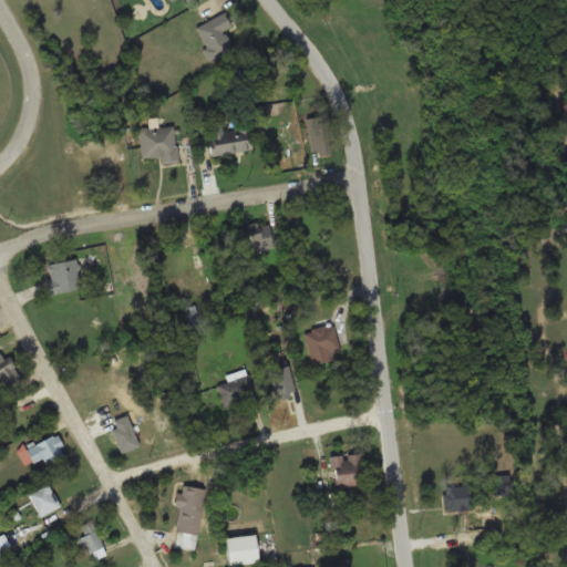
[(233,48),(224,31),(234,24),(226,11),(195,29),(212,59),(233,48)]
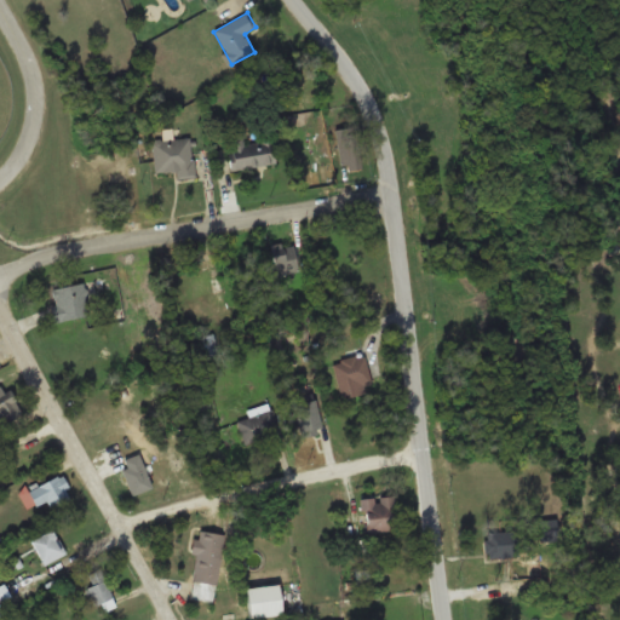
[(277,162),(273,137),(246,142),(245,133),(228,136),(234,170),(277,162)]
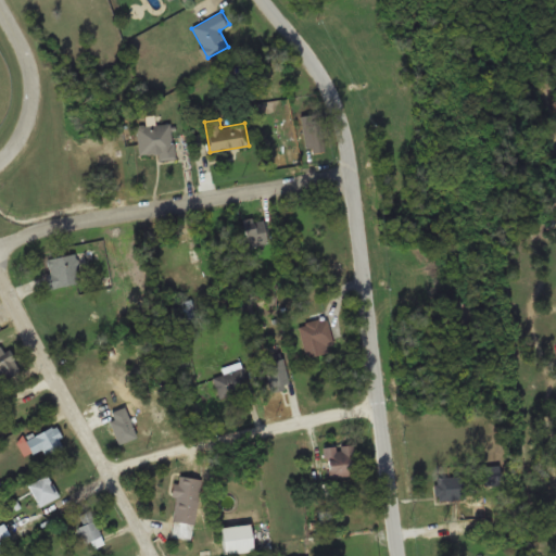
[(140,154),(173,150),(169,123),(137,127),(140,154)]
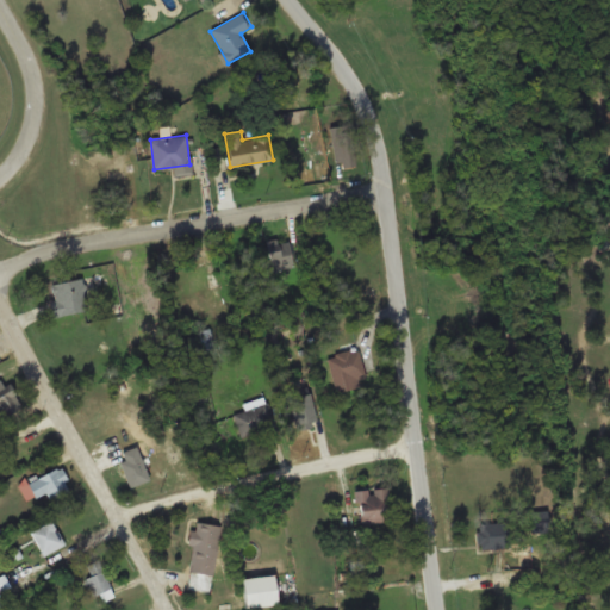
[(353,163),(352,142),(340,143),(341,165),(353,163)]
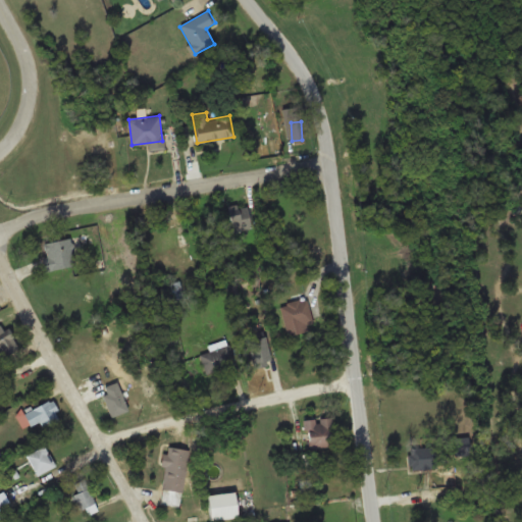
[(251,228),(247,208),(229,211),(232,231),(251,228)]
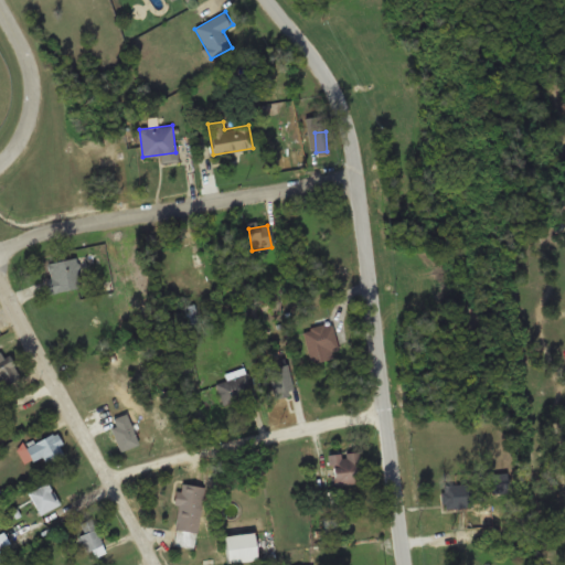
[(208,278),(203,247),(176,252),(180,284),(208,278)]
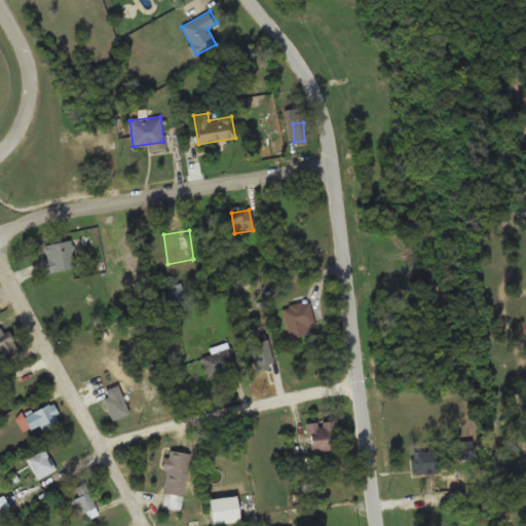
[(49,271),(76,267),(72,240),(45,243),(49,271)]
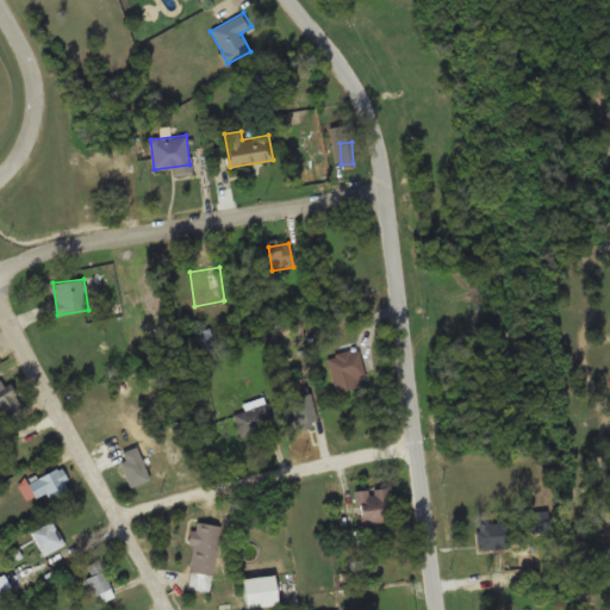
[(329,356),(336,391),(367,384),(359,349),(329,356)]
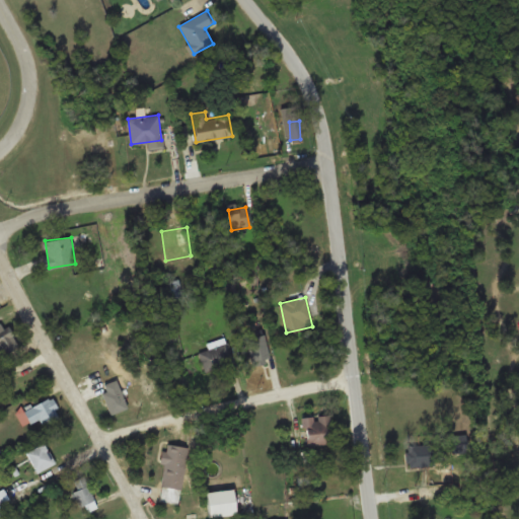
[(0,355),(17,347),(5,322),(0,324),(0,355)]
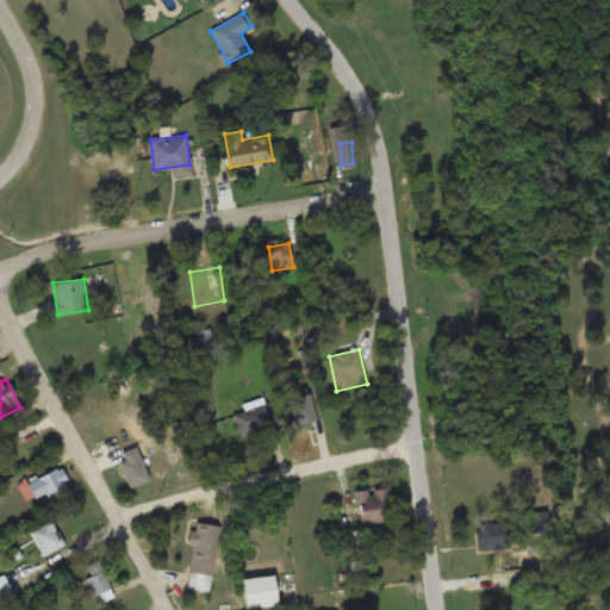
[(317,424),(310,392),(286,397),(293,429),(317,424)]
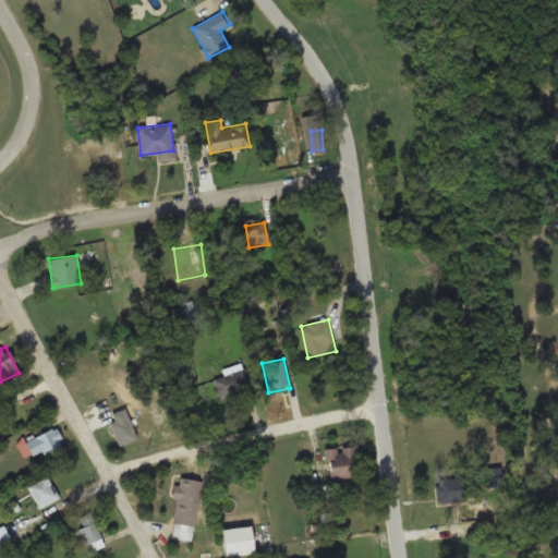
[(214,378),(218,399),(253,391),(247,366),(227,371),(227,376),(214,378)]
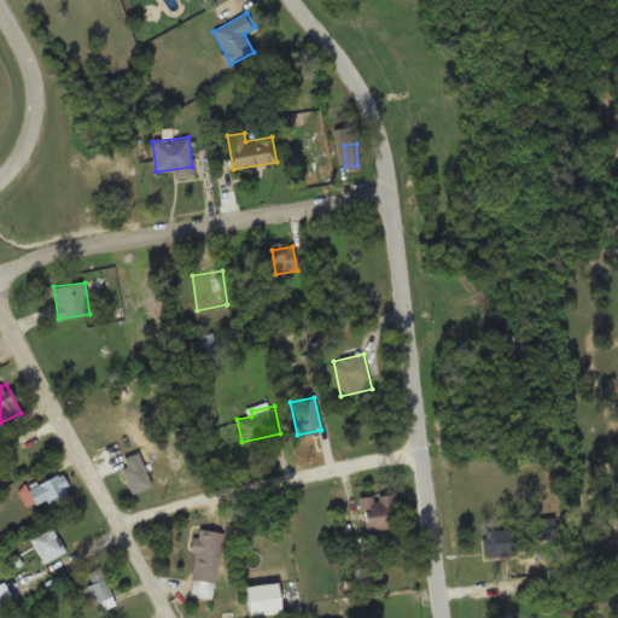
[(129,493),(150,489),(143,453),(122,456),(129,493)]
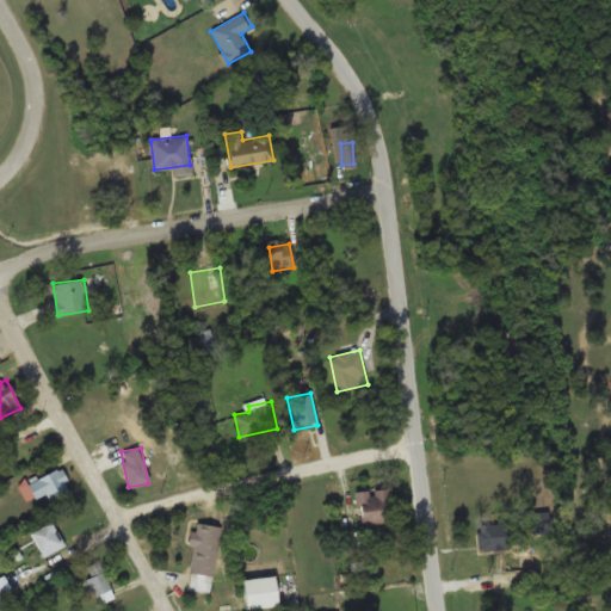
[(73,489),(59,467),(29,486),(37,499),(45,493),(53,504),(73,489)]
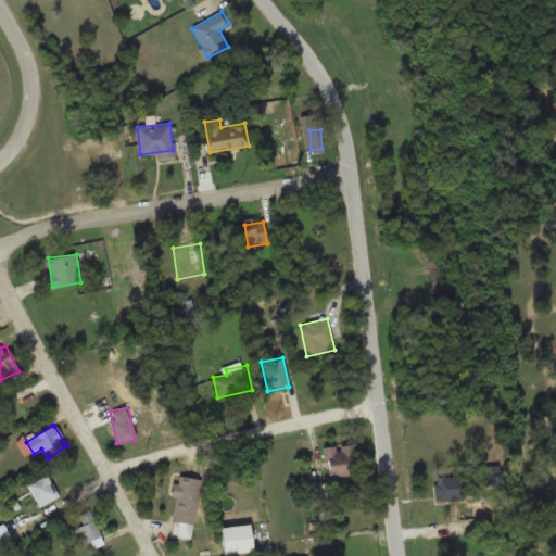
[(325,446),(327,478),(358,476),(356,444),(325,446)]
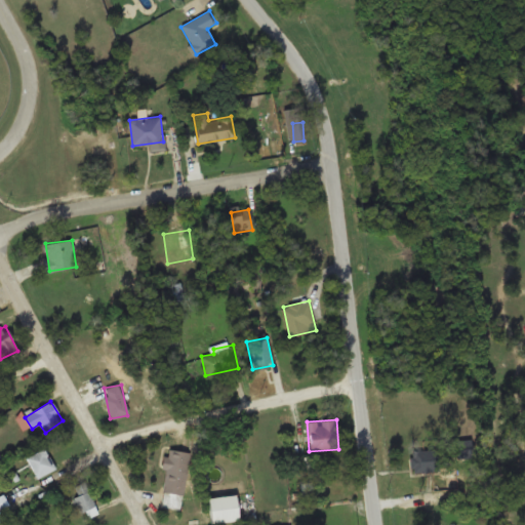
[(25,457),(37,479),(56,469),(44,447),(25,457)]
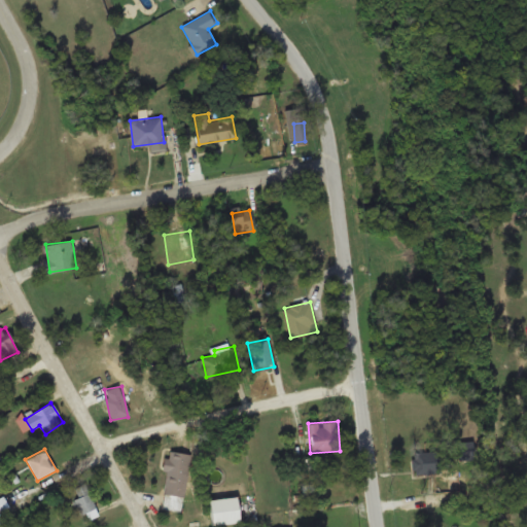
[(161,507),(182,511),(189,454),(169,451),(161,507)]
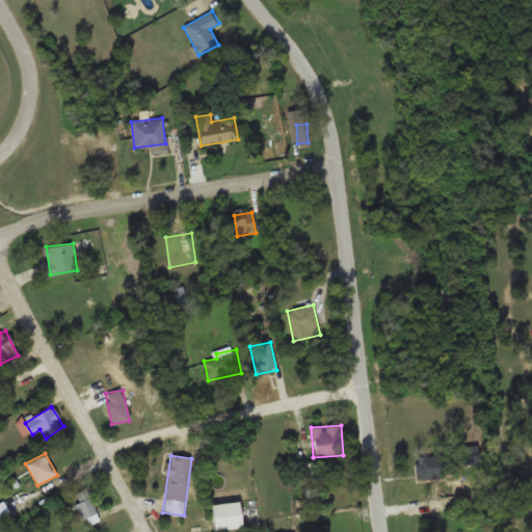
[(444,478),(444,456),(418,456),(418,478),(444,478)]
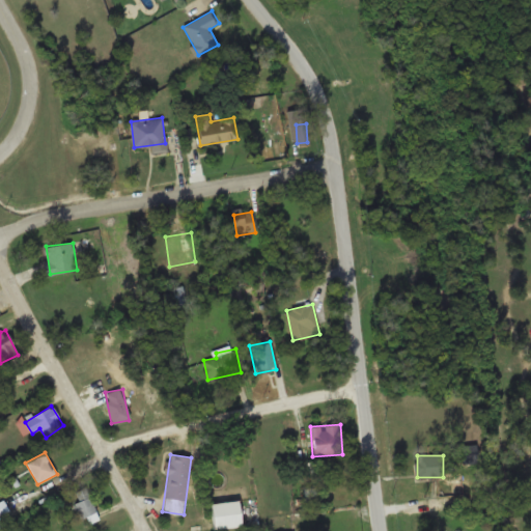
[(241,526),(238,500),(210,504),(214,530),(241,526)]
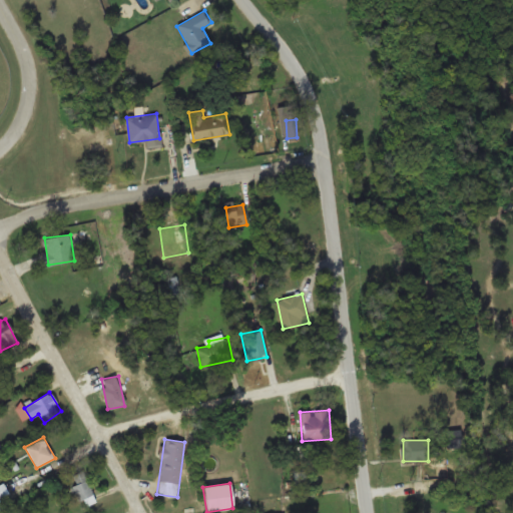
[(0,487),(0,510),(4,507),(0,502),(0,498),(8,492),(3,485),(0,487)]
